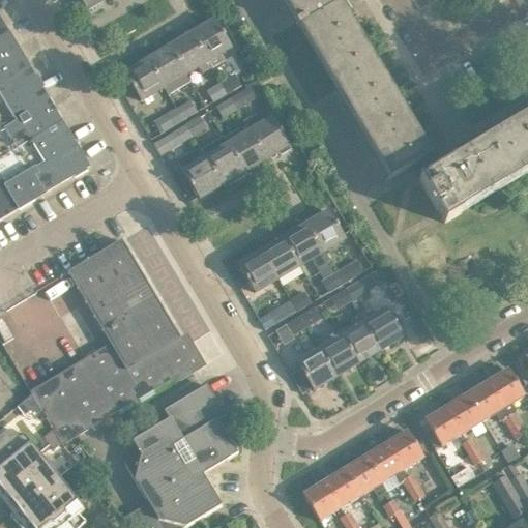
[(82,0),(88,9),(101,1),(100,0),(82,0)]
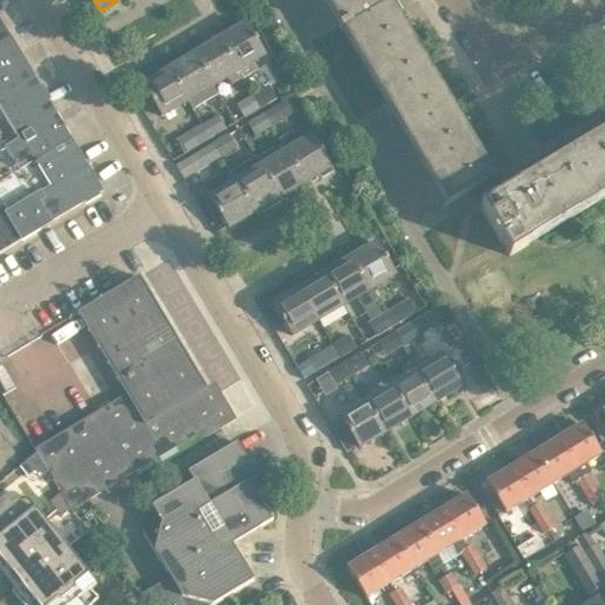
[(319,0),(332,21),(345,14),(446,203),(496,177),(401,0),(319,0)]
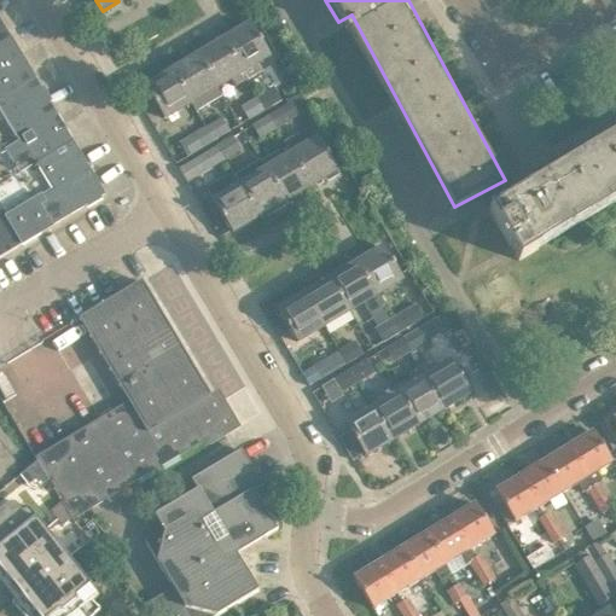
[(0,18),(0,44),(12,38),(0,18)]
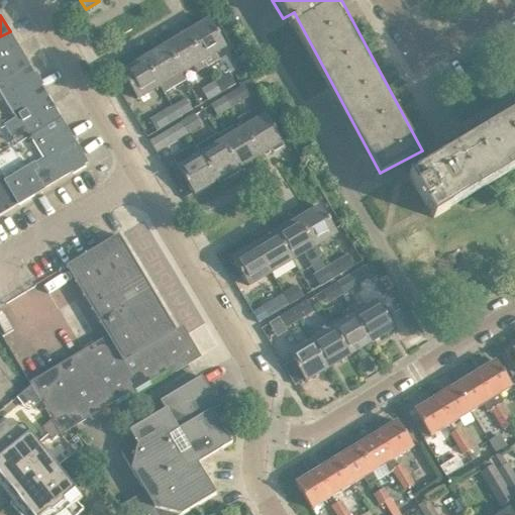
[(218,33),(219,32),(217,29),(216,29),(210,18),(188,31),(204,58),(203,59),(207,65),(220,58),(216,50),(225,44),(218,33)]
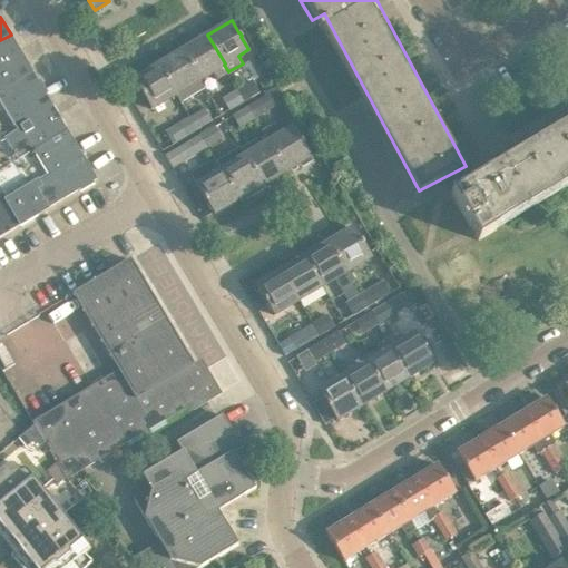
[(0,40),(0,91),(33,72),(11,35),(0,40)]
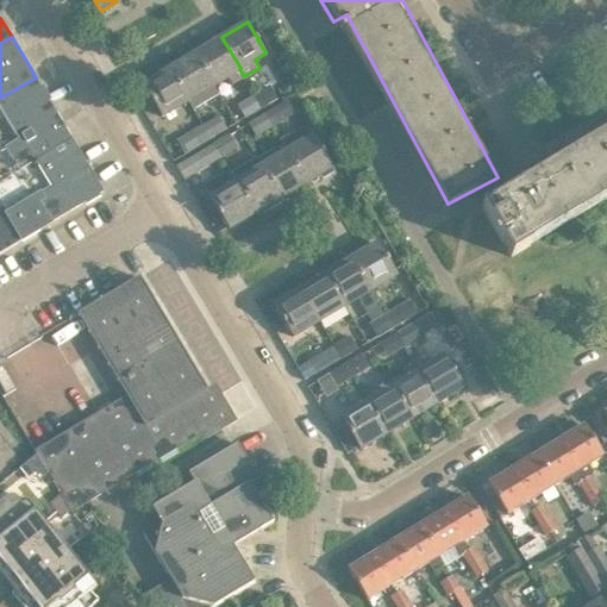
[(241,68),(221,37),(195,52),(214,83),(229,75),(233,83),(244,76),(239,69),(241,68)]
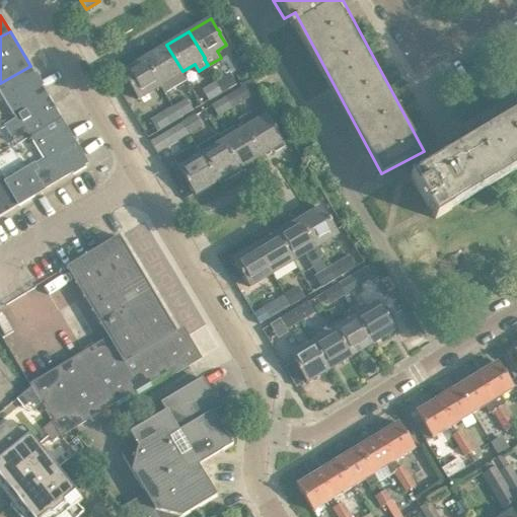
[(187,78),(182,71),(166,45),(145,58),(160,84),(161,84),(165,91),(187,78)]
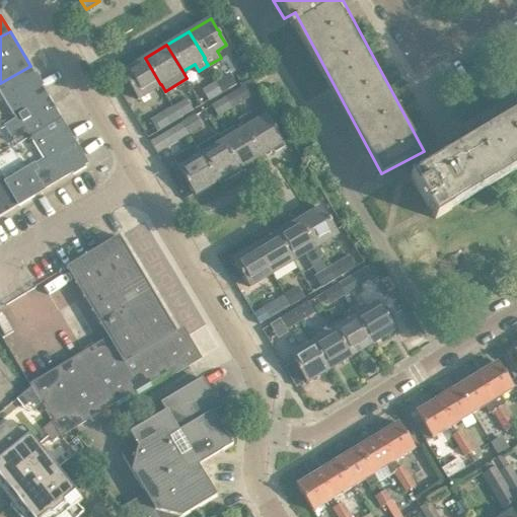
[(160,84),(145,58),(123,70),(130,82),(129,82),(131,86),(132,85),(139,97),(160,84)]
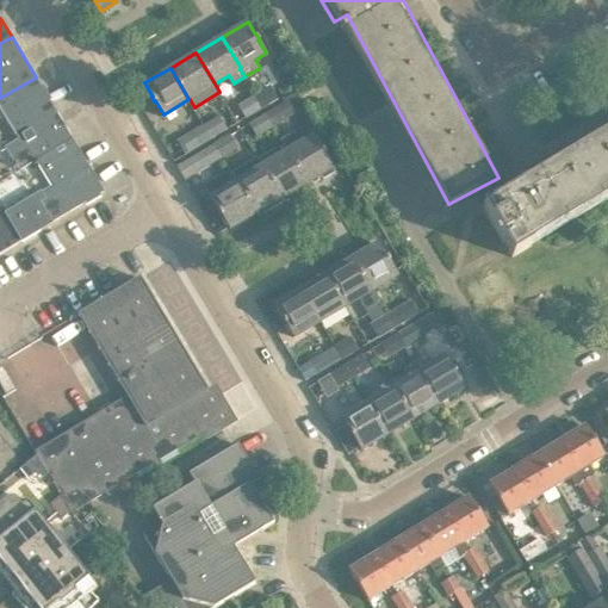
[(0,182),(73,140),(57,113),(36,78),(0,98),(0,182)]
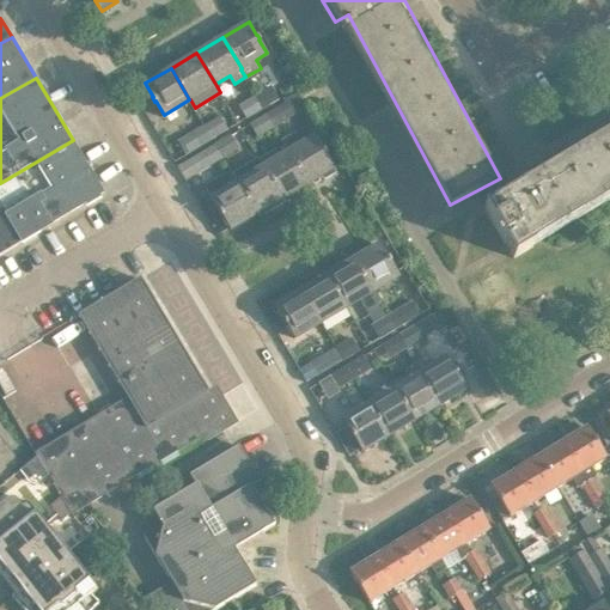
[(263,107),(279,97),(272,84),(256,93),(263,107)]
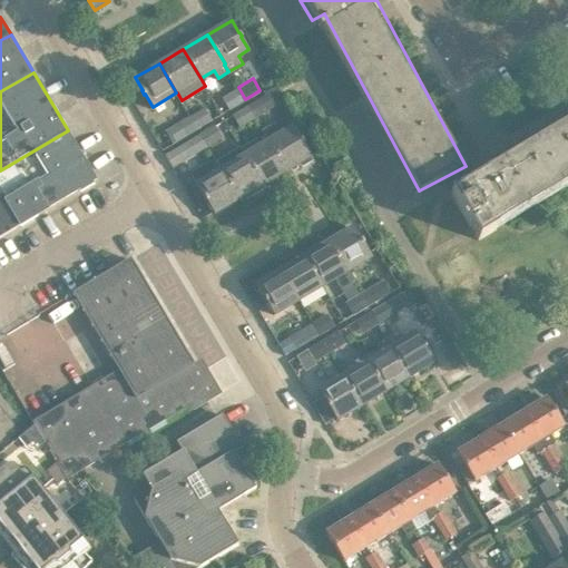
[(231,108),(245,99),(238,87),(223,97),(231,108)]
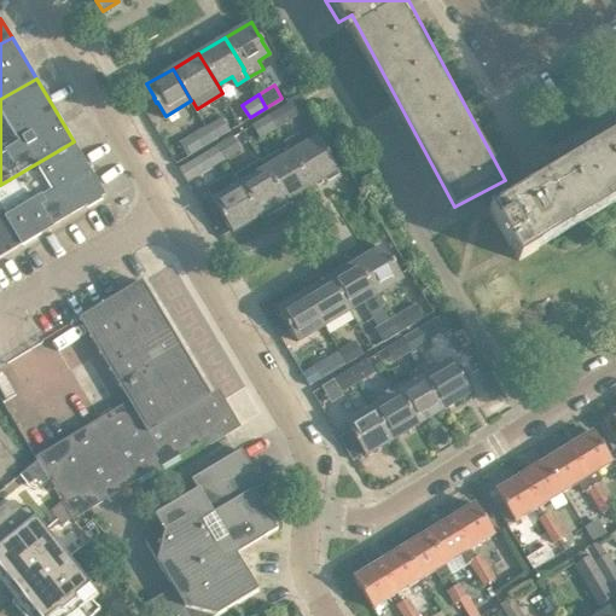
[(277,127),(294,117),(285,104),(269,114),(277,127)]
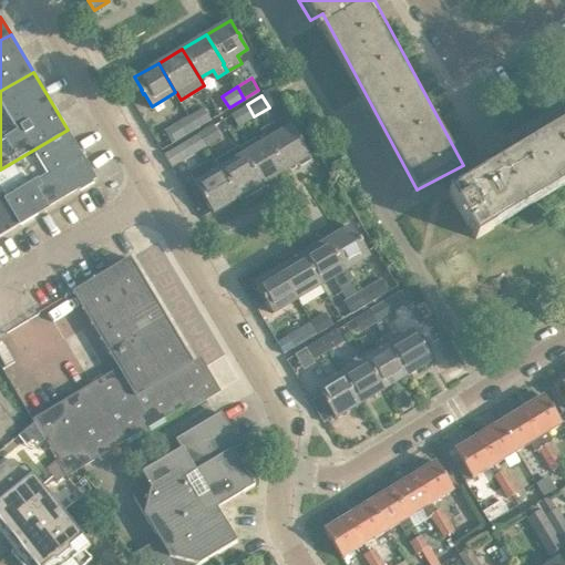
[(239,125),(254,116),(247,104),(232,113),(239,125)]
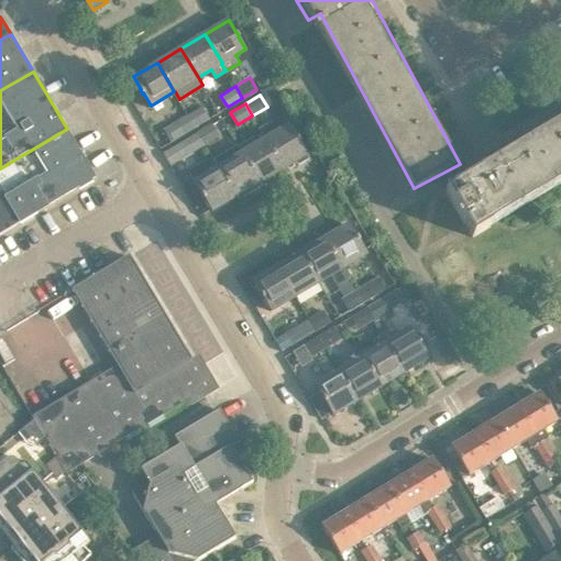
[(195,125),(210,117),(204,106),(188,114),(195,125)]
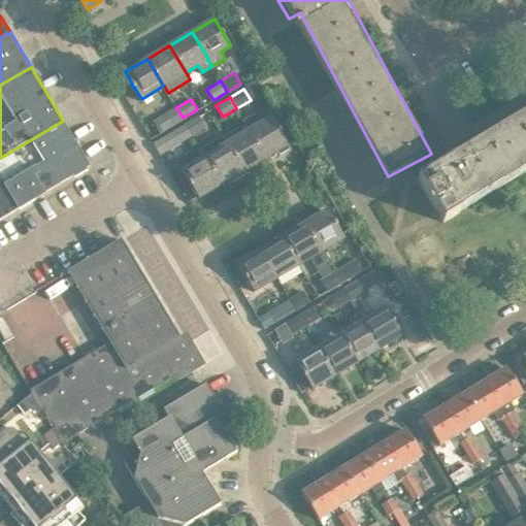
[(161,131),(183,118),(176,107),(155,121),(161,131)]
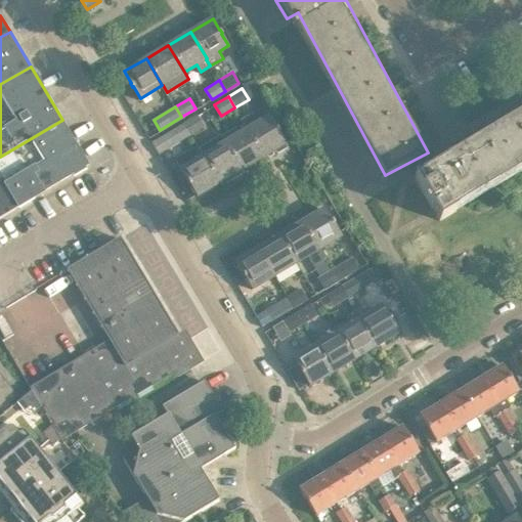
[(247,129),(248,128),(264,156),(272,149),(278,151),(289,146),(279,130),(277,126),(277,127),(270,115),(257,123),(251,113),(241,119),(247,129)]
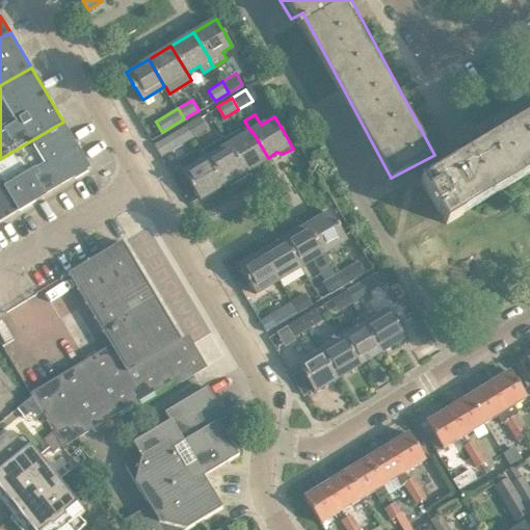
[(193,135),(208,127),(201,115),(187,124),(193,135)]
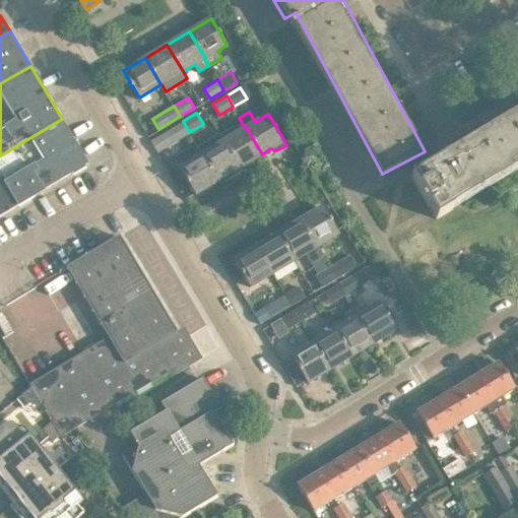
[(435,213),(517,168),(517,113),(411,171),(435,213)]
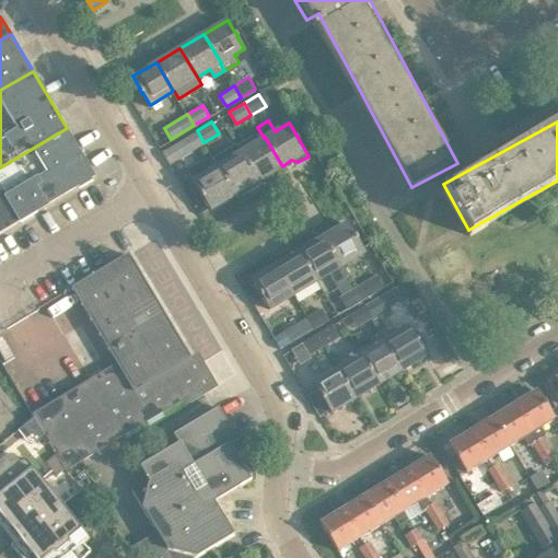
[(95,177),(67,128),(0,167),(0,186),(21,222),(95,177)]
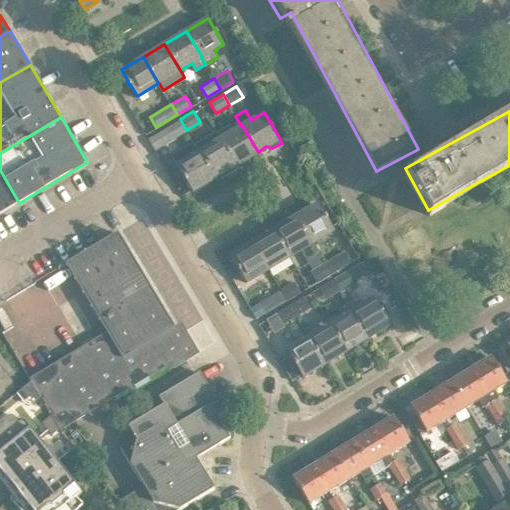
[(157,148),(186,130),(180,119),(151,137),(157,148)]
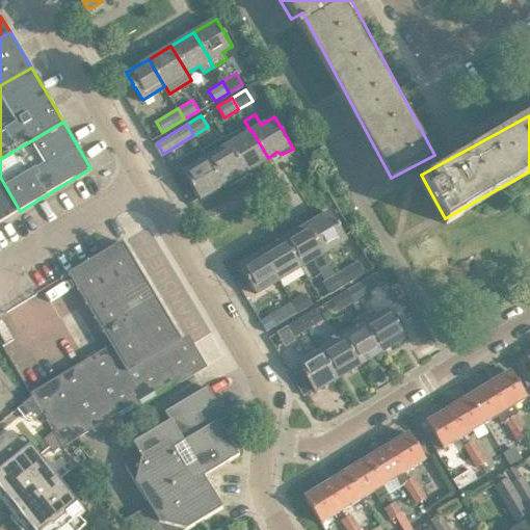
[(245,171),(245,170),(268,158),(252,130),(250,131),(243,135),(239,128),(224,136),(245,171)]
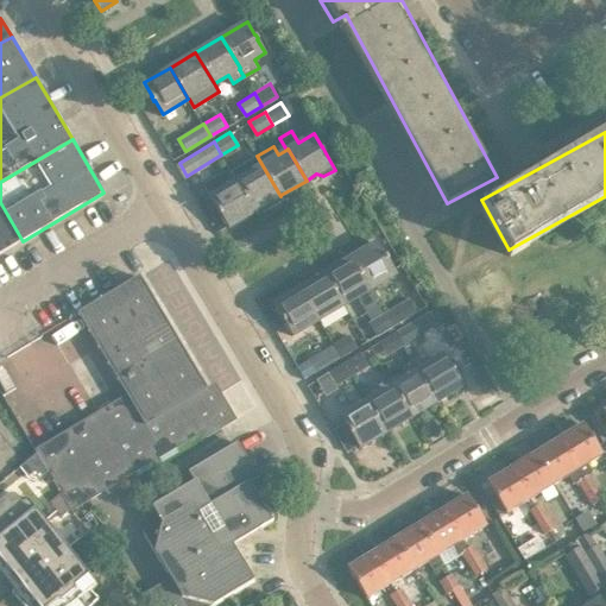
[(281,195),(281,196),(257,156),(232,171),(237,180),(254,210),(265,204),(267,208),(283,199),(281,195)]
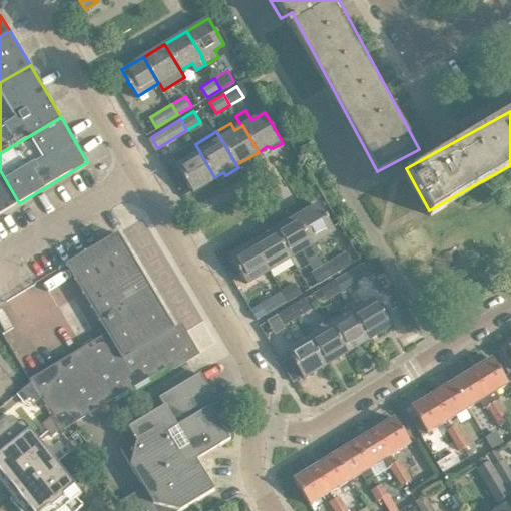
[(186,179),(193,190),(214,177),(199,151),(177,164),(184,175),(183,176),(185,179),(186,179)]
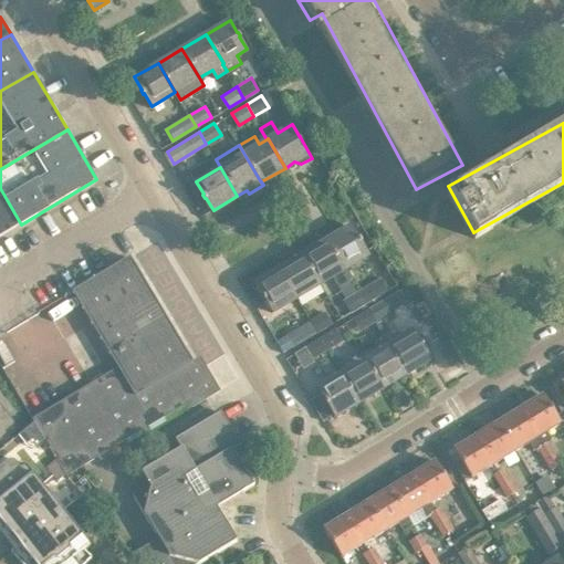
[(0,236),(21,225),(0,188),(0,236)]
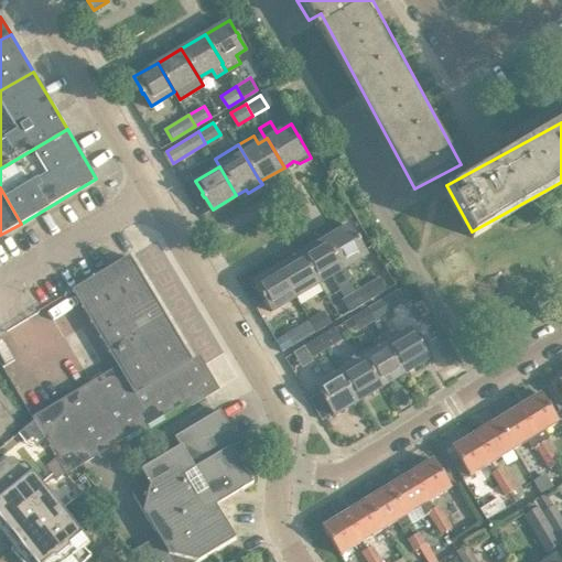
[(326,238),(344,267),(367,252),(359,240),(360,239),(358,236),(357,236),(349,224),(326,238)]
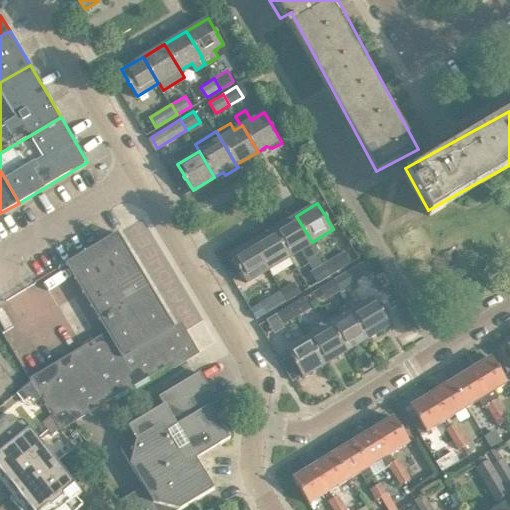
[(312,242),(296,216),(287,221),(281,219),(272,225),(290,255),(301,248),(307,258),(317,252),(311,242),(312,242)]
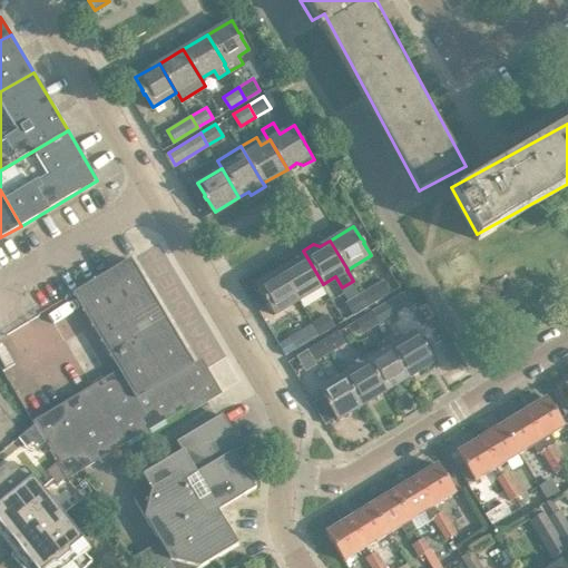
[(300,299),(323,284),(303,251),(291,257),(293,262),(282,268),(300,299)]
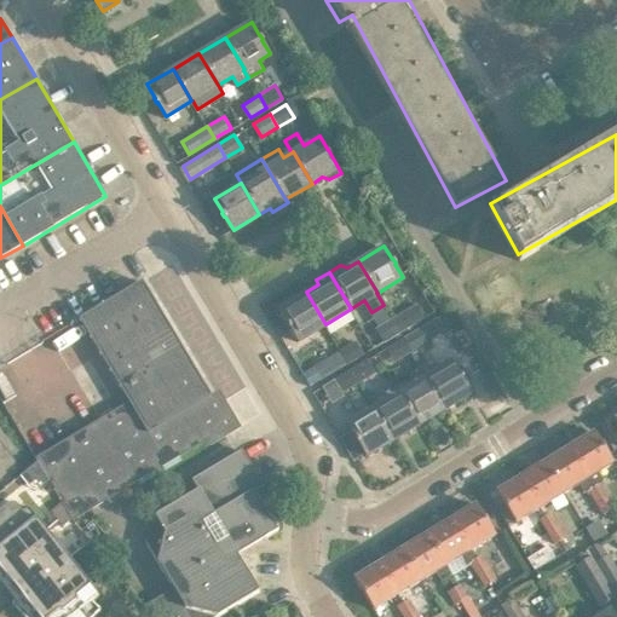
[(36,456),(38,459),(73,518),(209,437),(212,440),(237,425),(223,399),(215,403),(176,335),(143,280),(80,317),(130,401),(36,456)]
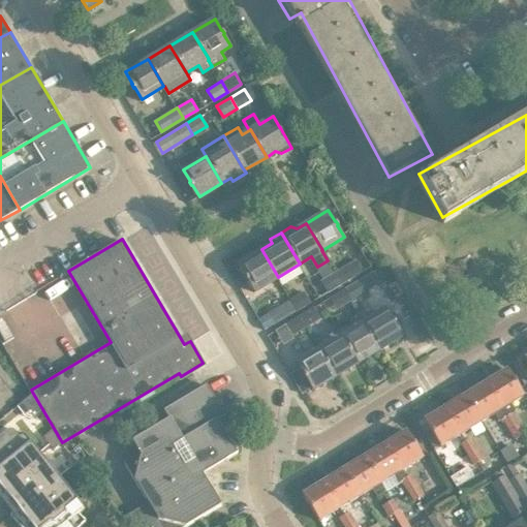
[(255,290),(278,277),(261,249),(239,262),(246,275),(245,275),(247,279),(248,278),(255,290)]
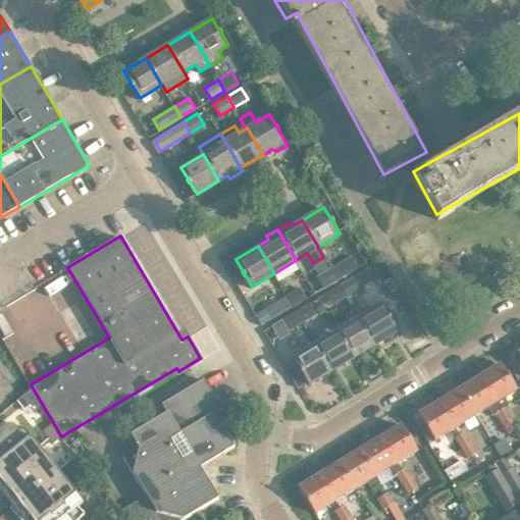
[(336,279),(359,266),(352,255),(330,268),(336,279)]
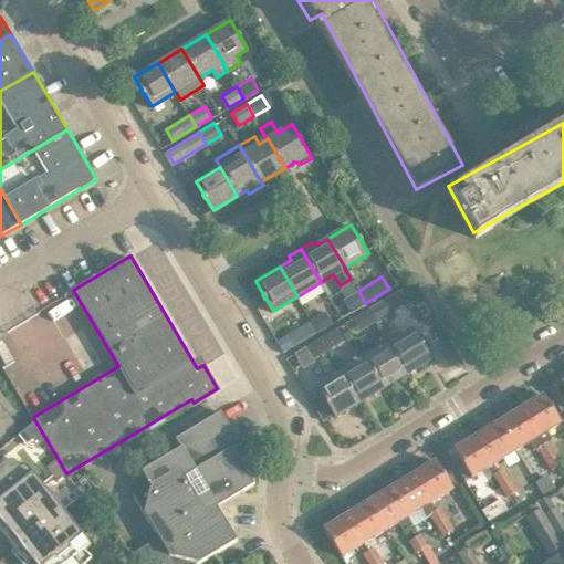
[(375,320),(406,301),(399,290),(368,309),(375,320)]
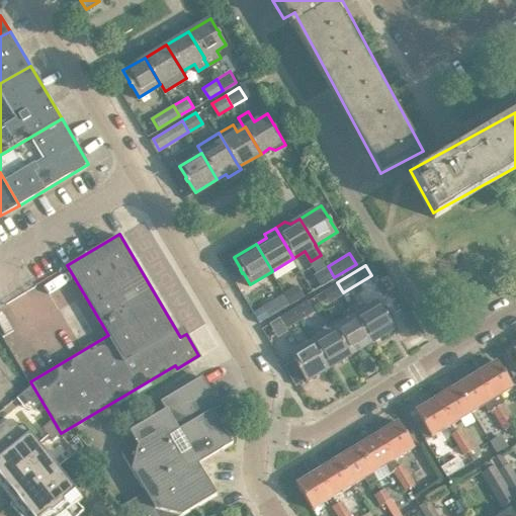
[(321,285),(334,277),(328,266),(314,274),(321,285)]
